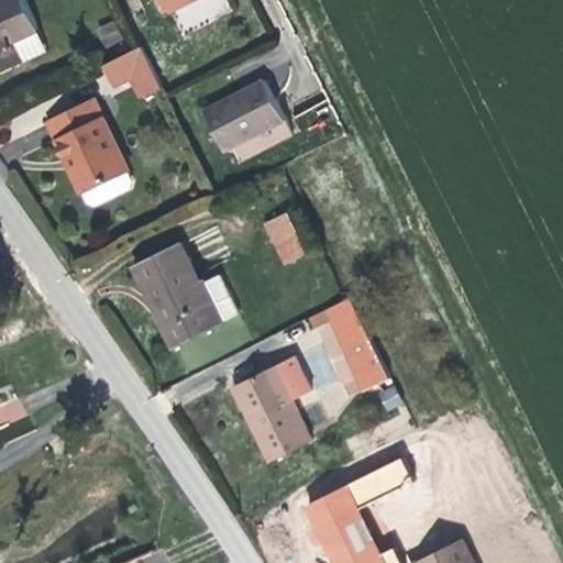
[(0,0),(0,72),(22,63),(13,43),(40,31),(24,0),(0,0)]
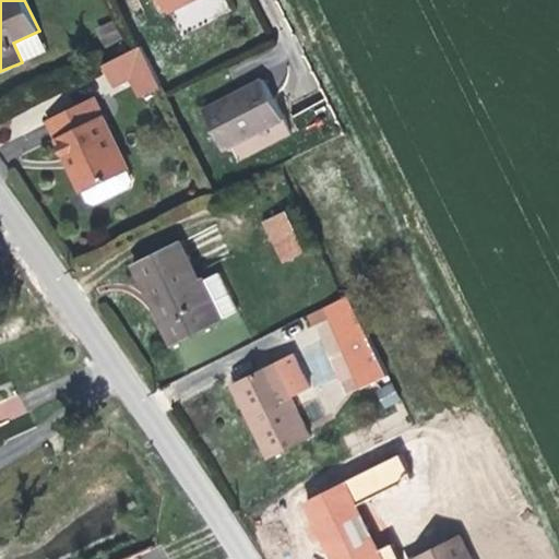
[(164,0),(170,12),(193,0),(164,0)]
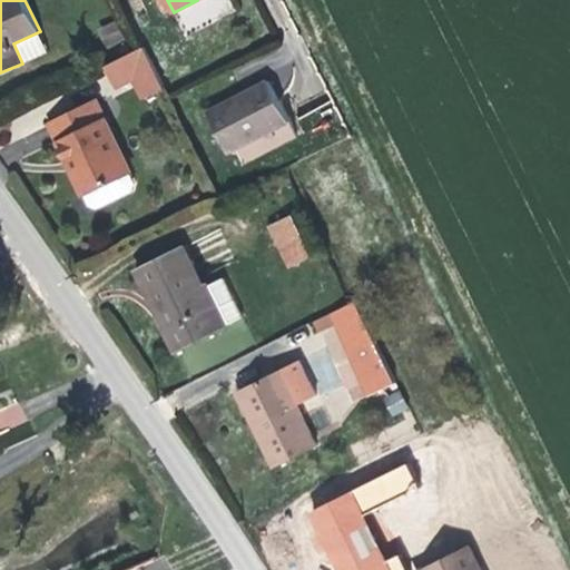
[(106,49),(125,40),(115,19),(96,29),(106,49)]
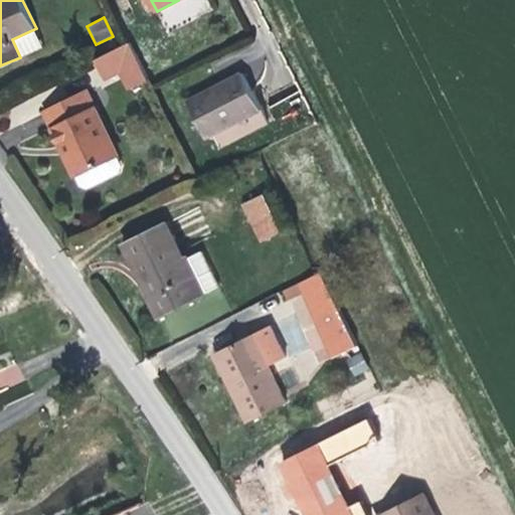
[(12,39),(20,57),(44,46),(36,28),(12,39)]
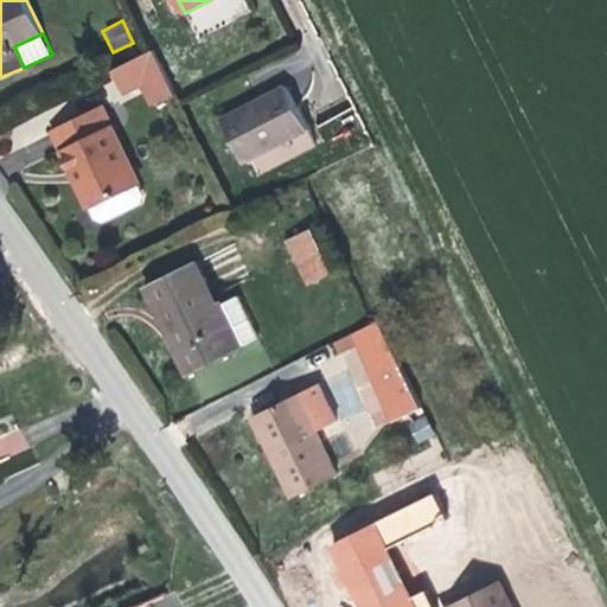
[(153,107),(173,95),(152,51),(112,70),(122,91),(141,82),(153,107)]
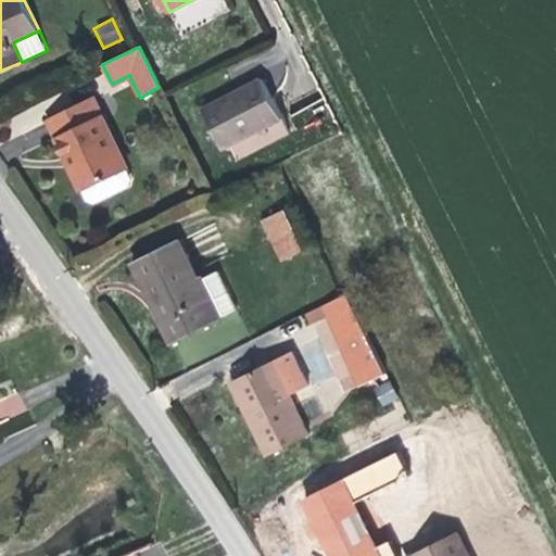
[(201,109),(222,151),(282,123),(261,79),(201,109)]
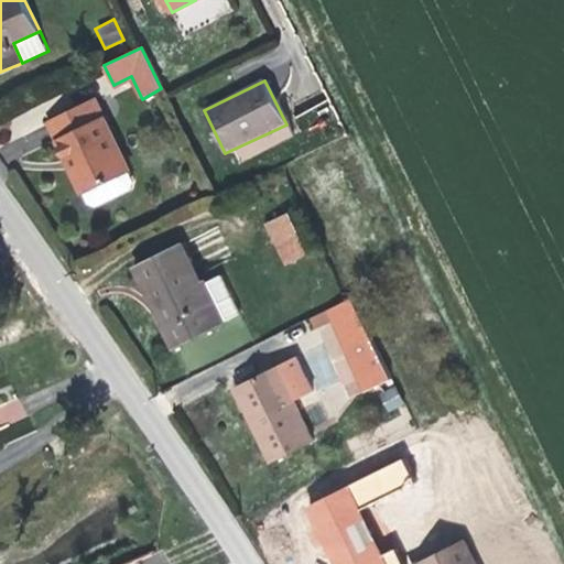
[(99,203),(118,194),(110,179),(129,170),(95,100),(49,123),(83,192),(86,191),(90,201),(99,203)]
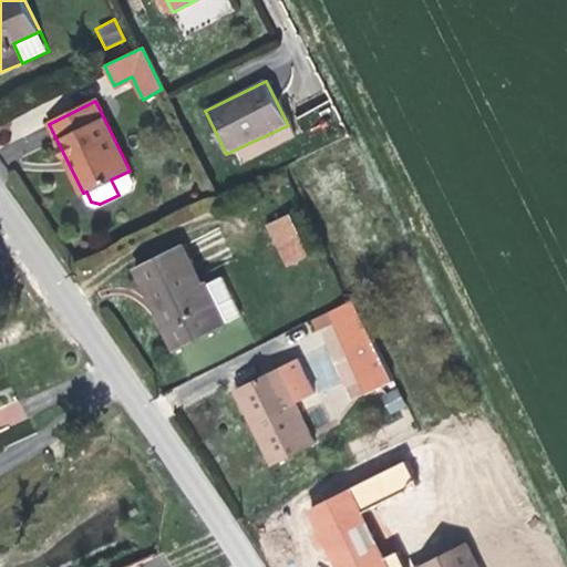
[(131,189),(135,179),(130,171),(111,179),(119,195),(131,189)]
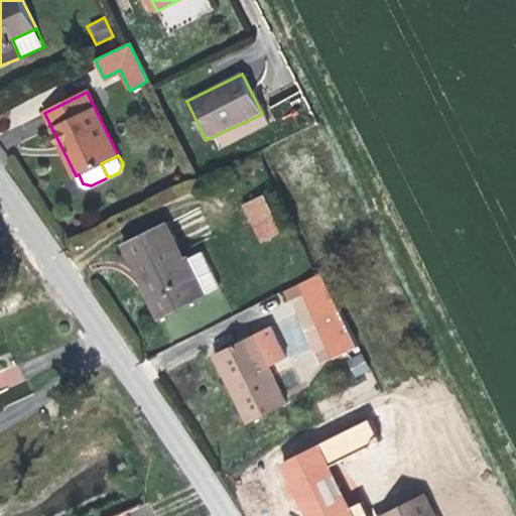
[(265,195),(246,205),(264,242),(283,233),(265,195)]
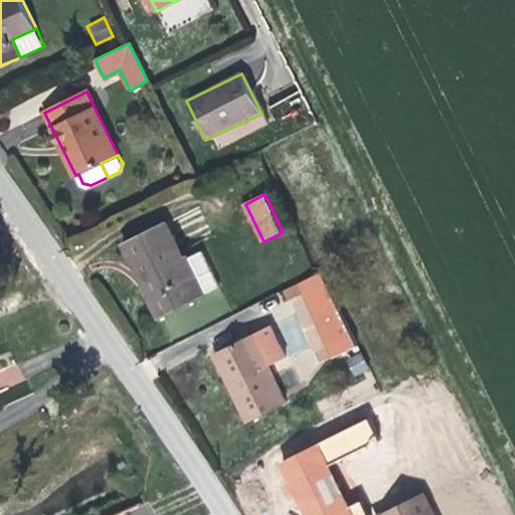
[(202,297),(201,295),(183,259),(164,221),(127,240),(153,295),(148,297),(159,319),(202,297)]
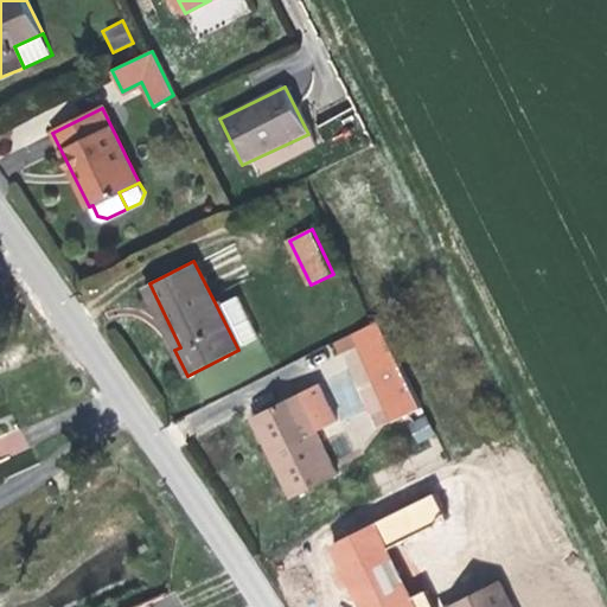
[(216,305),(237,347),(262,334),(241,292),(216,305)]
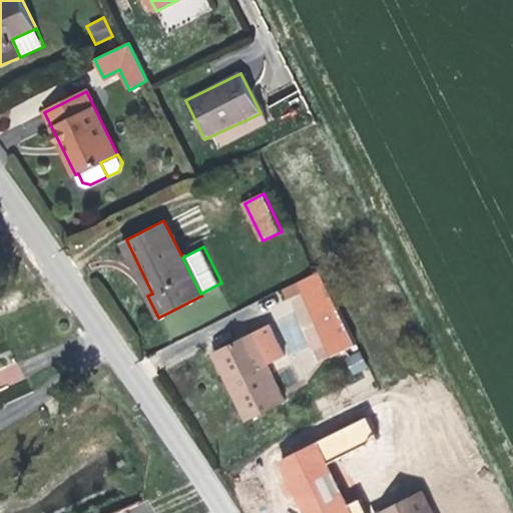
[(357,344),(321,272),(297,284),(333,356),(357,344)]
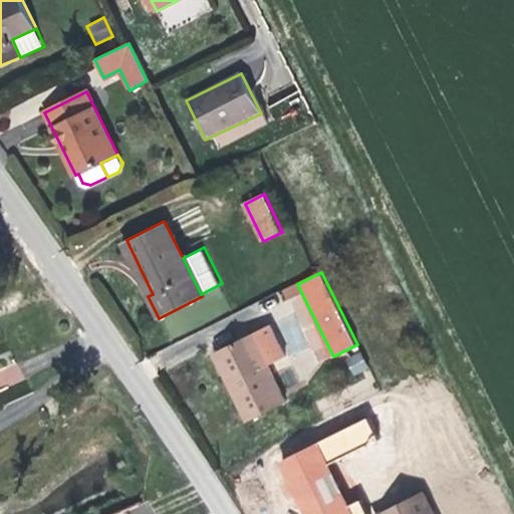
[(269,326),(219,350),(231,374),(225,377),(247,422),(285,404),(267,366),(285,357),(269,326)]
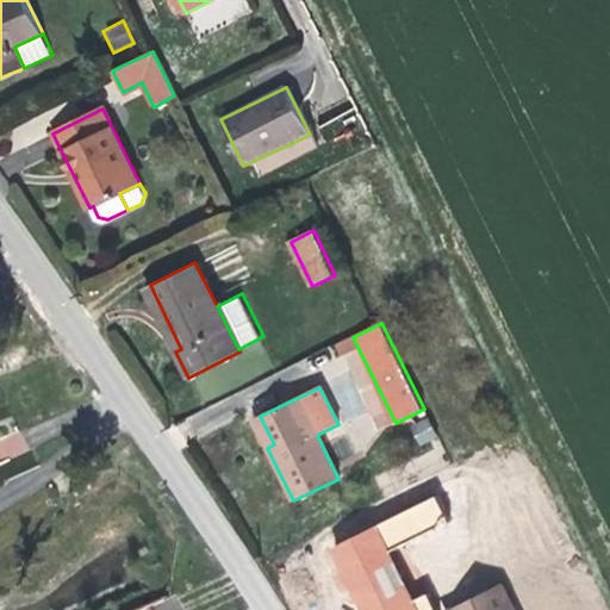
[(274,444),(260,416),(253,419),(267,448),(274,444)]
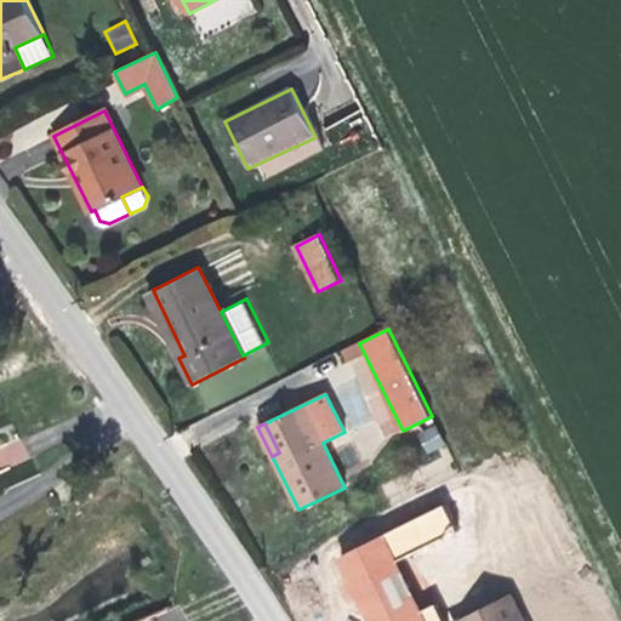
[(434,425),(416,433),(426,455),(445,446),(434,425)]
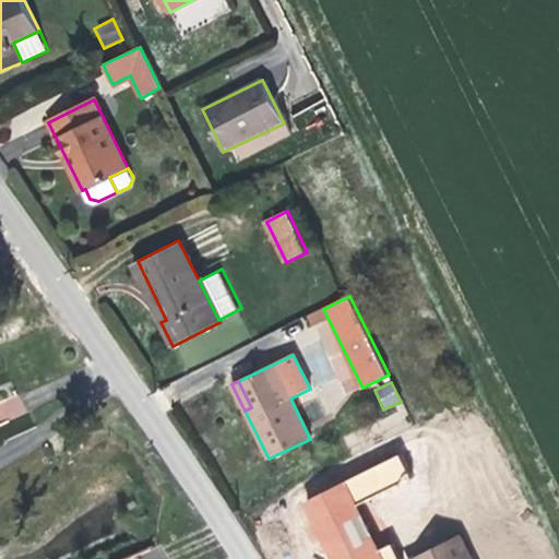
[(0,402),(0,425),(27,417),(20,395),(0,402)]
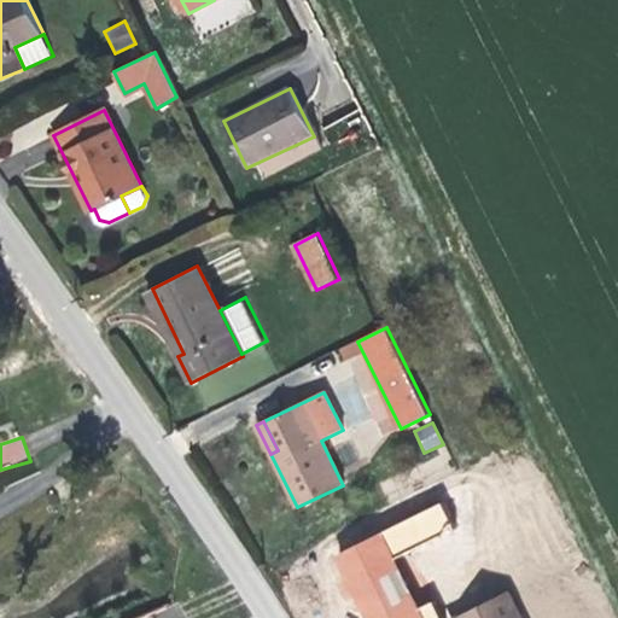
[(392,554),(452,529),(441,506),(332,553),(361,617),(437,617),(430,601),(415,608),(392,554)]
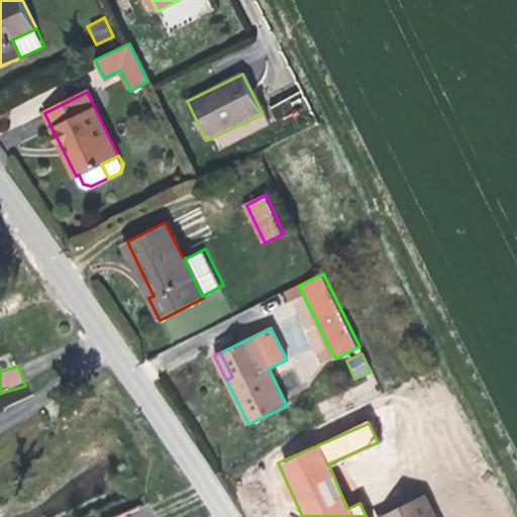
[(435,516),(425,497),(385,516),(435,516)]
